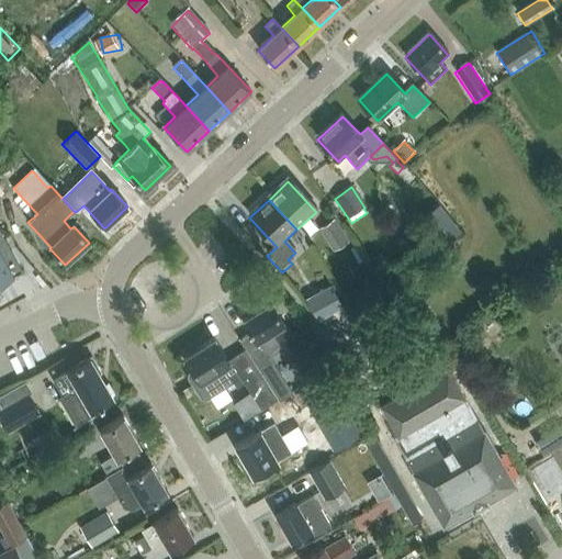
[(437,241),(453,227),(438,208),(425,217),(430,225),(427,227),(437,241)]
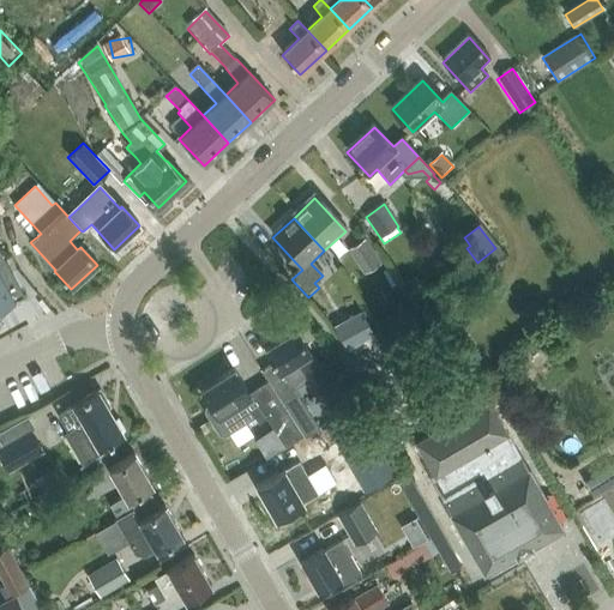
[(381,265),(366,240),(348,251),(363,276),(381,265)]
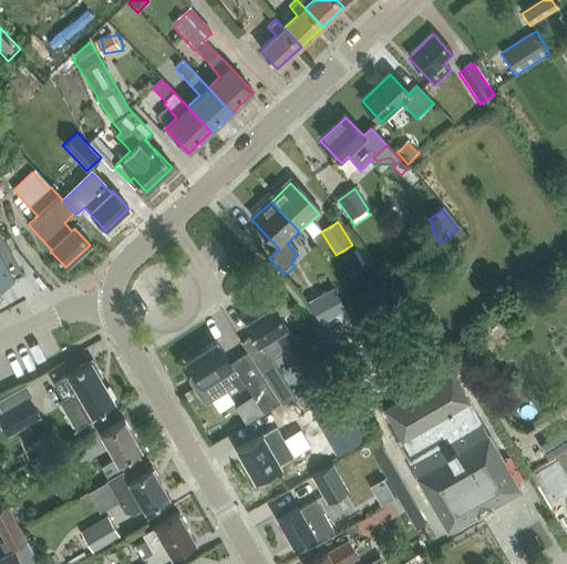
[(0,286),(13,279),(3,262),(13,257),(0,233),(0,286)]
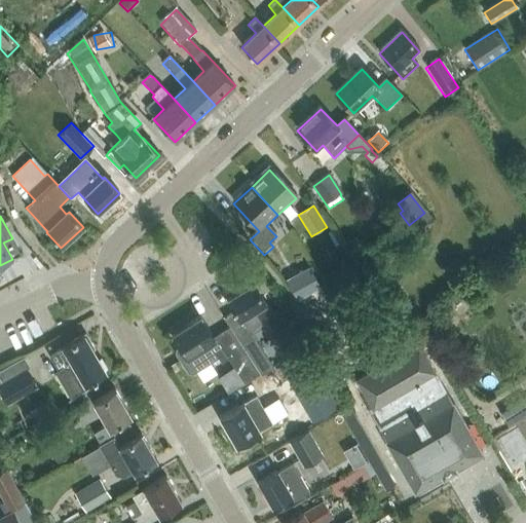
[(262,377),(270,372),(262,360),(254,346),(257,345),(251,336),(263,328),(267,334),(284,324),(277,313),(273,316),(267,306),(266,306),(253,285),(227,301),(235,313),(225,320),(231,330),(259,372),(262,377)]
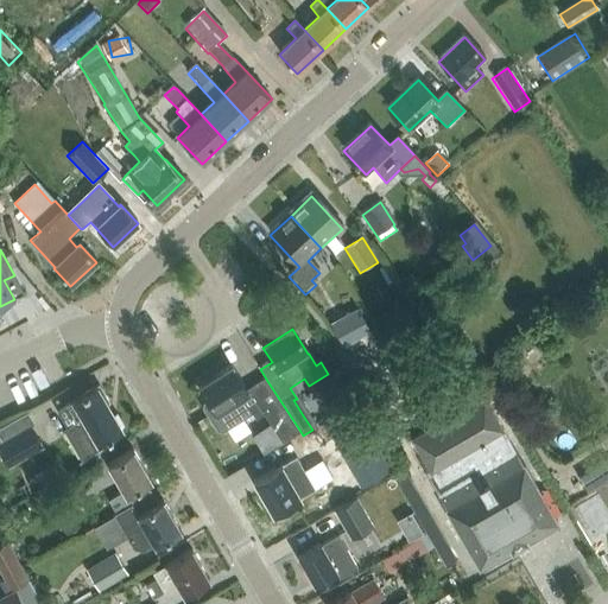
[(282,440),(299,430),(267,381),(248,393),(232,368),(200,388),(209,404),(206,405),(204,409),(217,431),(222,432),(252,413),(255,419),(264,414),(268,423),(282,440)]
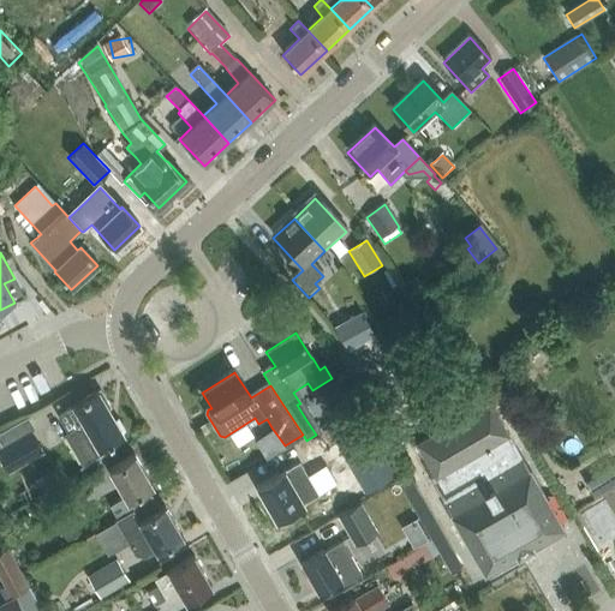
[(99,451),(123,438),(97,394),(73,408),(73,409),(64,414),(75,435),(67,439),(82,466),(101,455),(99,451)]
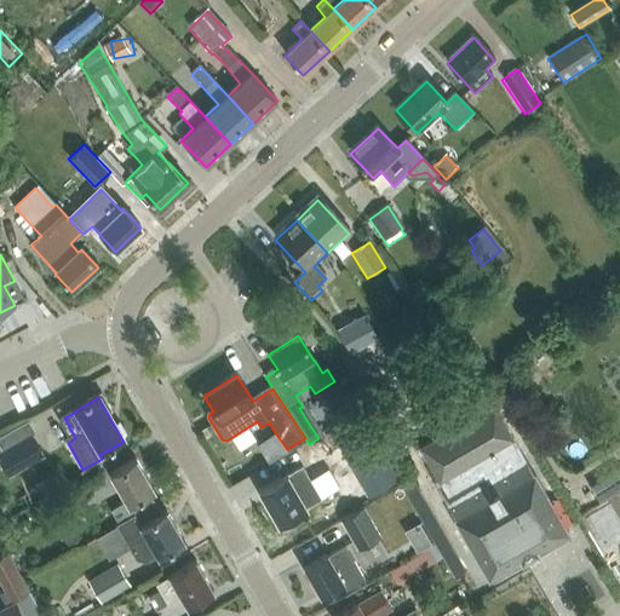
[(434,483),(446,505),(454,519),(453,519),(489,581),(522,562),(522,563),(538,554),(538,553),(569,535),(534,473),(533,475),(494,407),(420,449),(438,481),(434,483)]
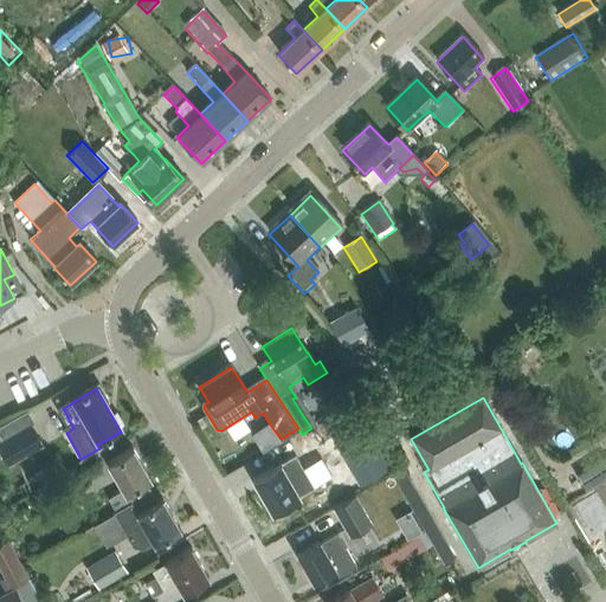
[(0,441),(0,450),(10,466),(44,447),(31,426),(34,424),(27,412),(0,426),(0,440),(0,441)]
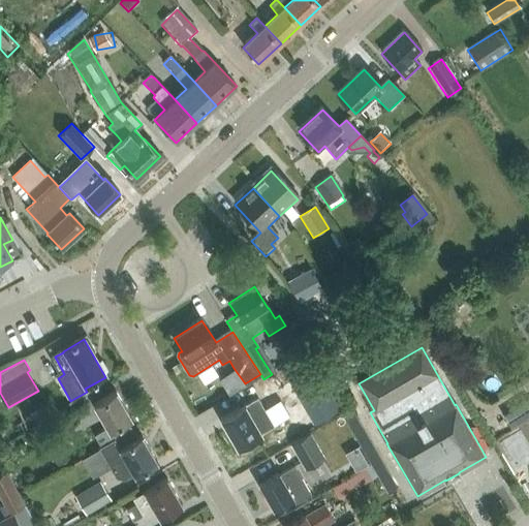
[(304,372),(297,360),(277,372),(284,383),(304,372)]
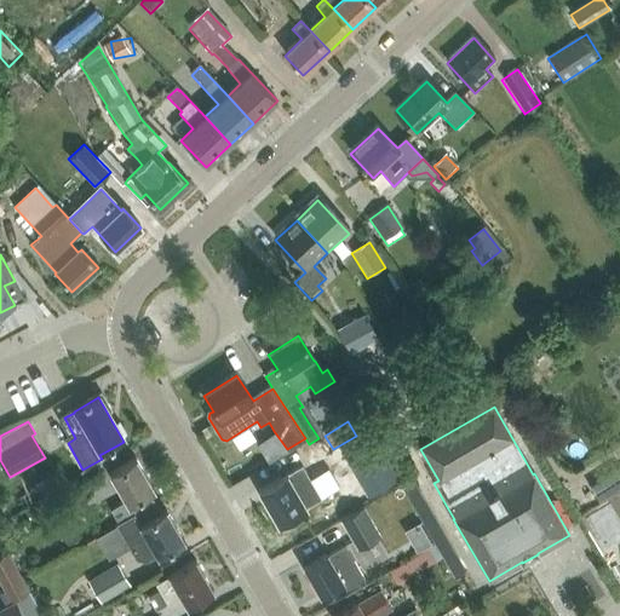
[(322,436),(309,444),(299,449),(311,471),(336,458),(322,436)]
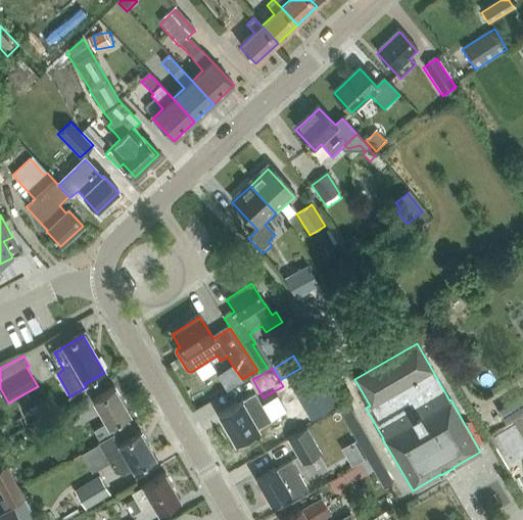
[(99,443),(129,427),(124,419),(129,416),(114,390),(94,402),(106,425),(93,432),(99,443)]
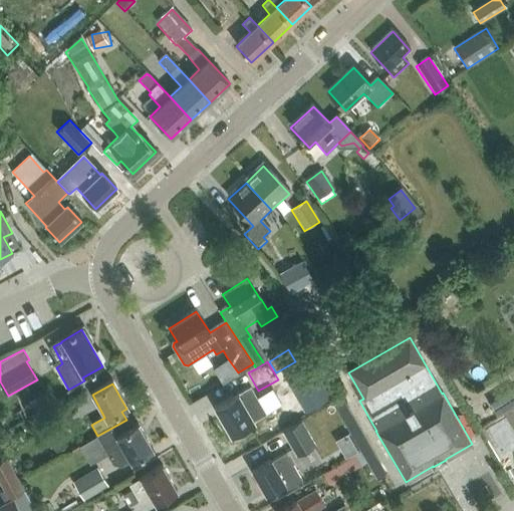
[(513,390),(513,389),(488,404),(497,419),(513,408),(513,390)]
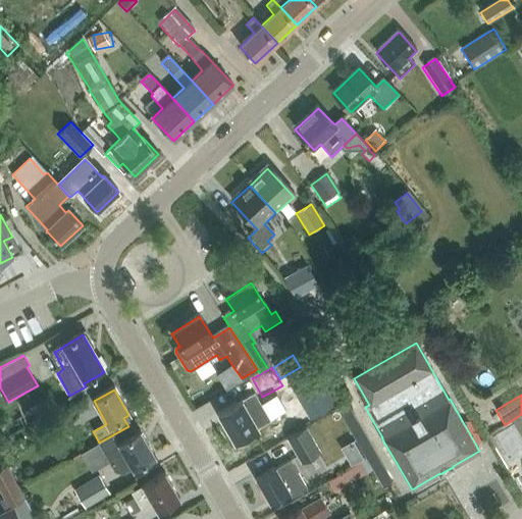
[(249,413),(259,408),(253,397),(243,402),(242,401),(218,414),(235,443),(258,429),(249,413)]
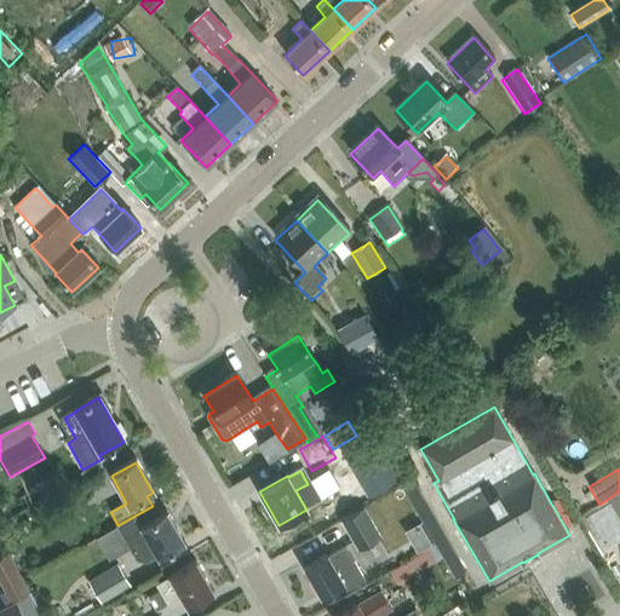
[(68,489),(59,473),(36,484),(45,500),(68,489)]
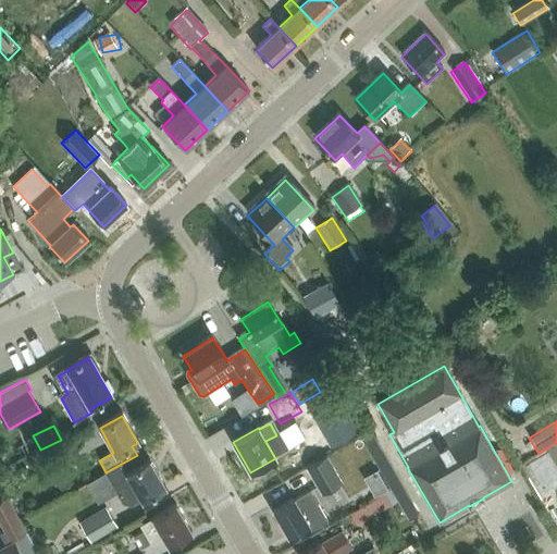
[(556,450),(524,468),(537,491),(556,479),(556,450)]
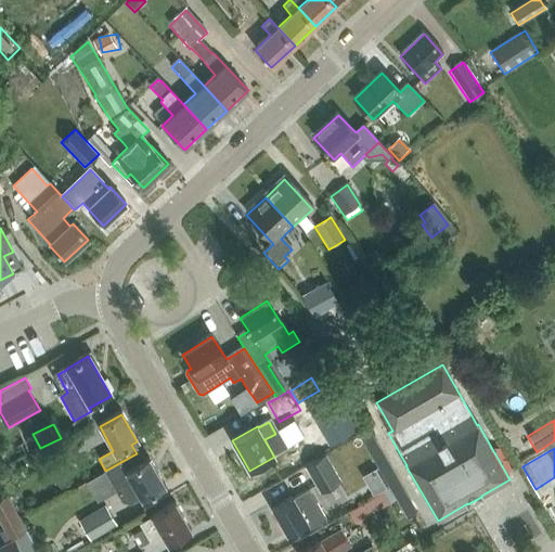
[(142,463),(137,453),(105,471),(123,502),(130,504),(140,499),(141,501),(165,487),(149,460),(142,463)]
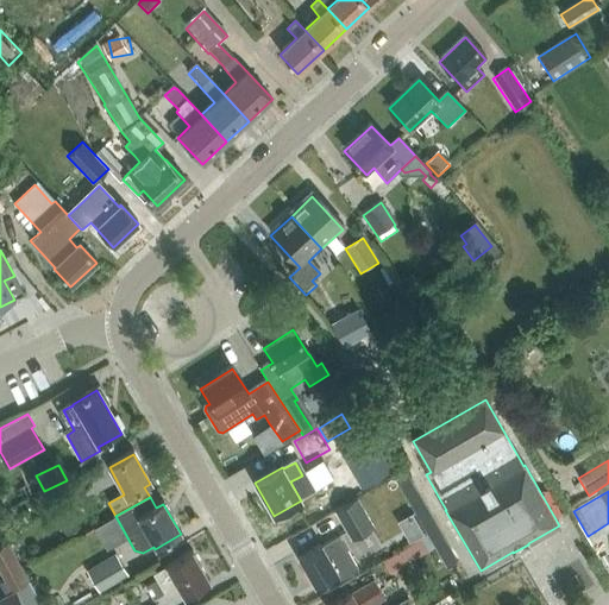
[(374,529),(357,499),(334,512),(351,542),(374,529)]
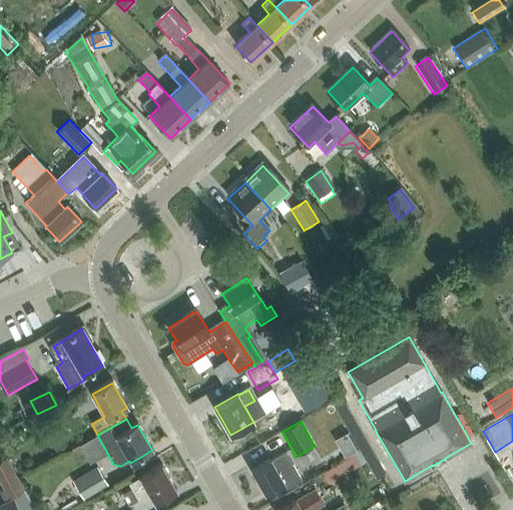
[(365,452),(328,471),(334,482),(371,463),(365,452)]
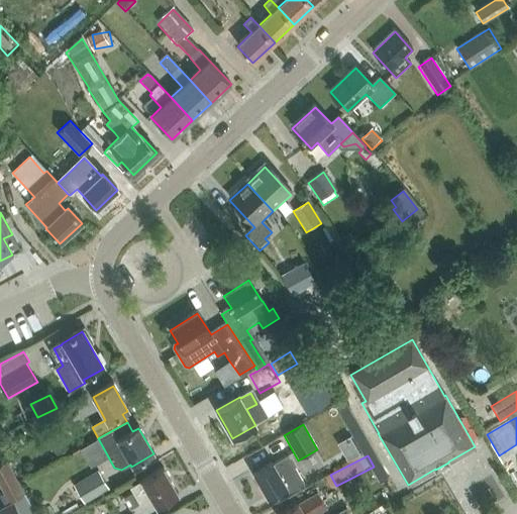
[(268,499),(286,489),(289,494),(304,485),(289,457),(274,466),(273,464),(253,475),(268,499)]
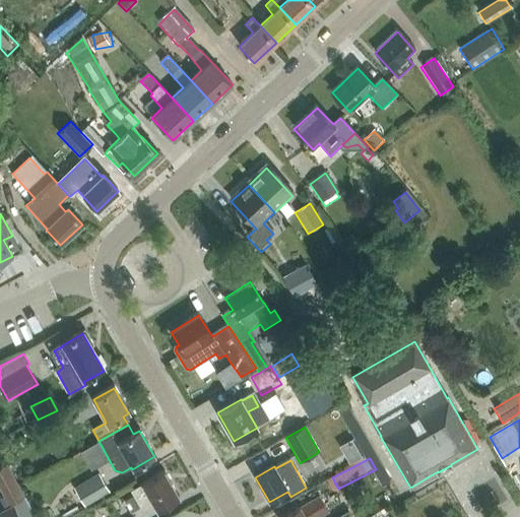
[(23,497),(5,464),(0,466),(0,490),(4,497),(0,498),(0,499),(4,507),(23,497)]
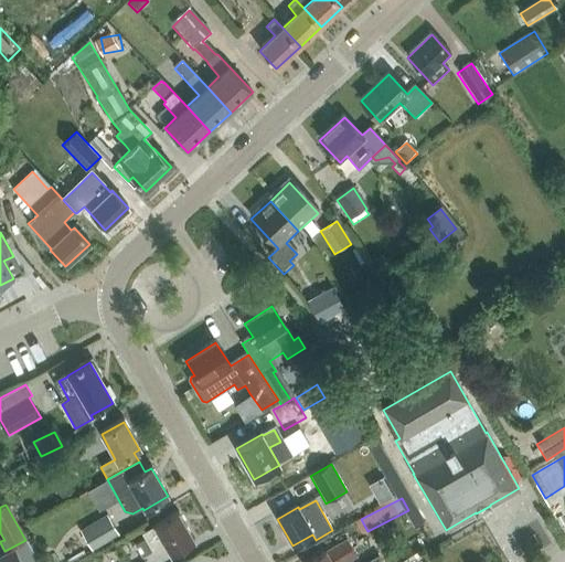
[(170,557),(194,542),(179,513),(153,528),(155,528),(142,536),(152,553),(164,547),(170,557)]
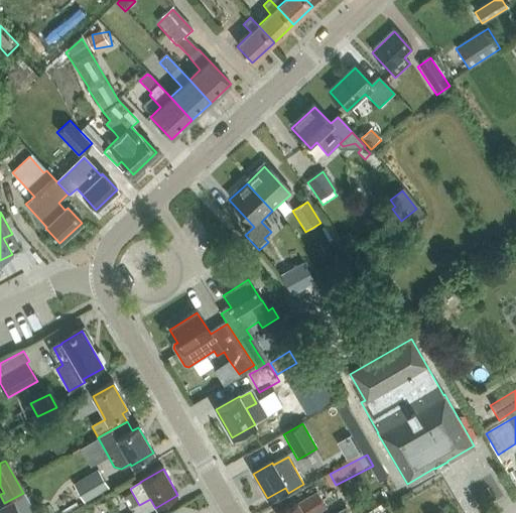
[(98,471),(73,485),(84,504),(109,490),(98,471)]
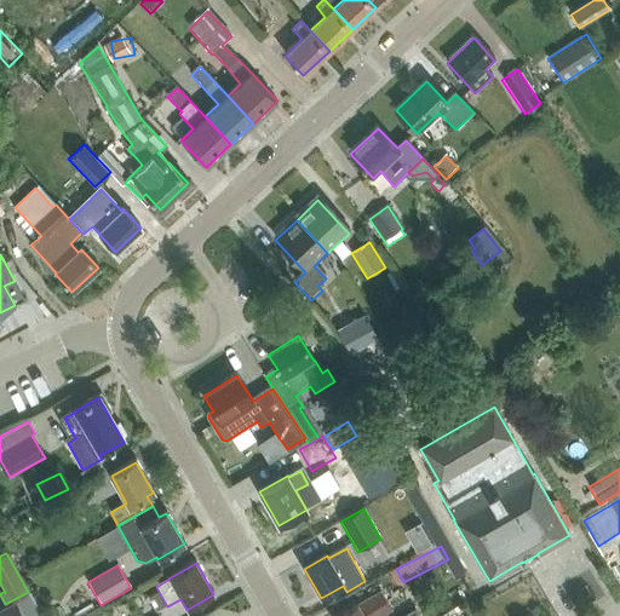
[(383,615),(391,611),(382,594),(359,608),(357,606),(342,615),(383,615)]
